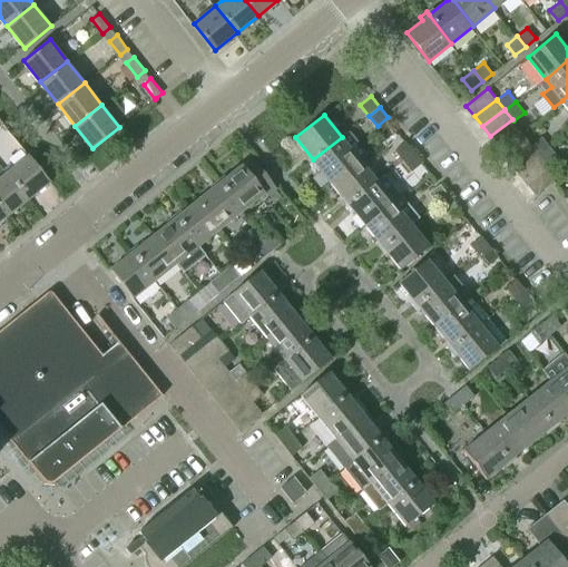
[(512,119),(490,136),(499,147),(520,129),(513,120),(512,119)]
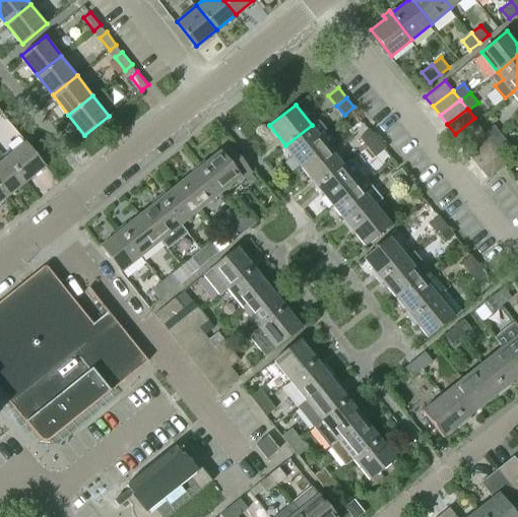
[(285,145),(283,147),(288,153),(290,151),(302,165),(327,144),(335,138),(320,118),(312,125),(285,145)]
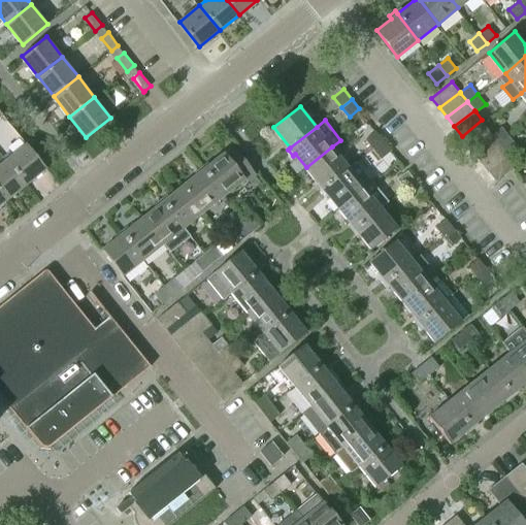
[(465,141),(473,151),(493,134),(492,133),(486,125),(465,141)]
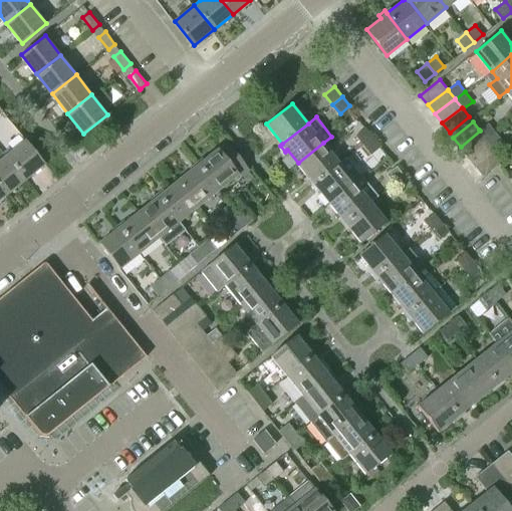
[(489,121),(479,130),(480,131),(487,139),(496,132),(489,121)]
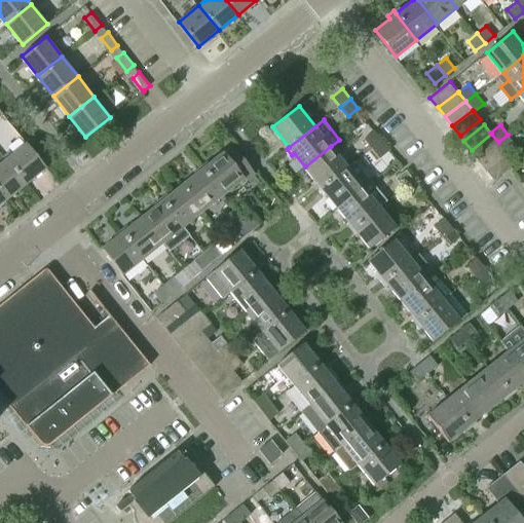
[(365,137),(372,147),(382,139),(374,128),(365,137)]
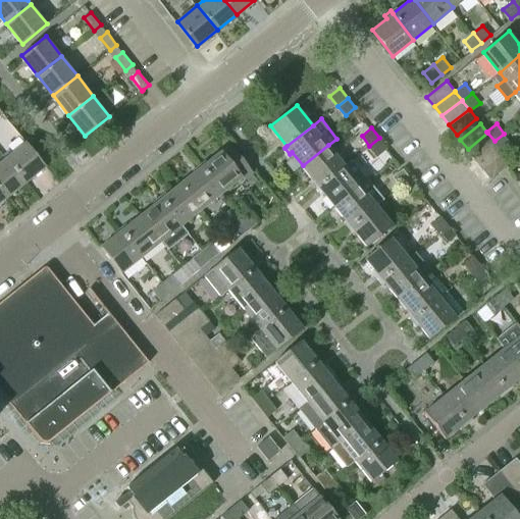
[(468,149),(475,158),(495,142),(495,141),(487,133),(468,149)]
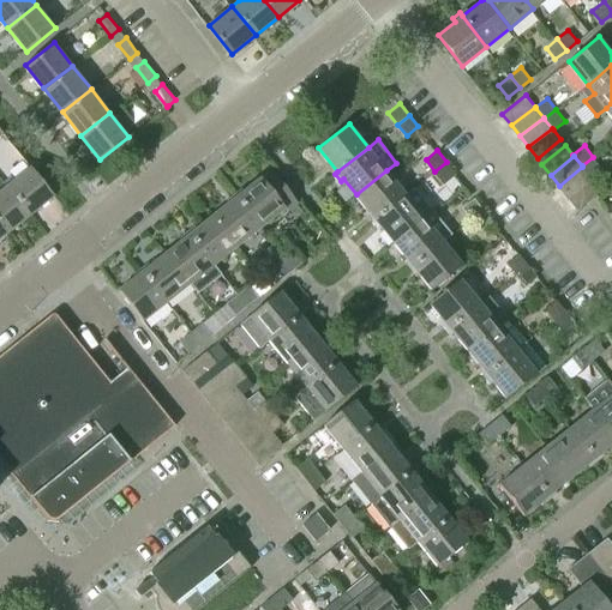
[(582,165),(582,167),(591,177),(603,168),(593,157),(582,165)]
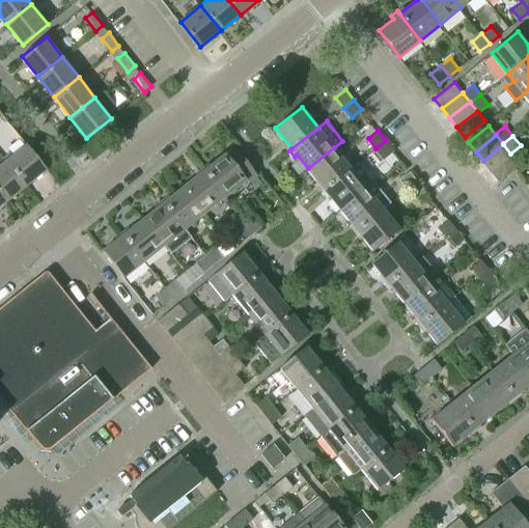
[(386,140),(376,148),(384,158),(394,149),(386,140)]
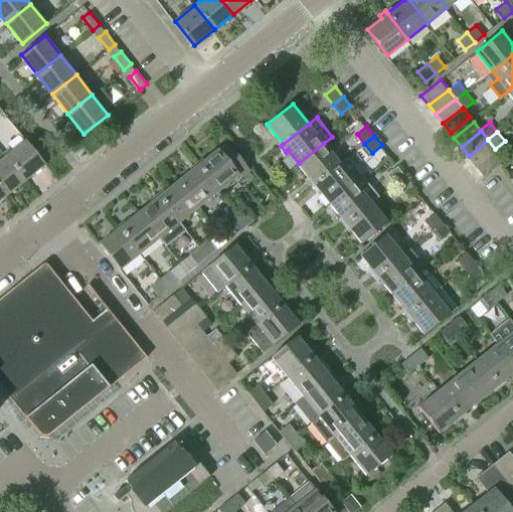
[(27,140),(7,156),(26,180),(46,164),(27,140)]
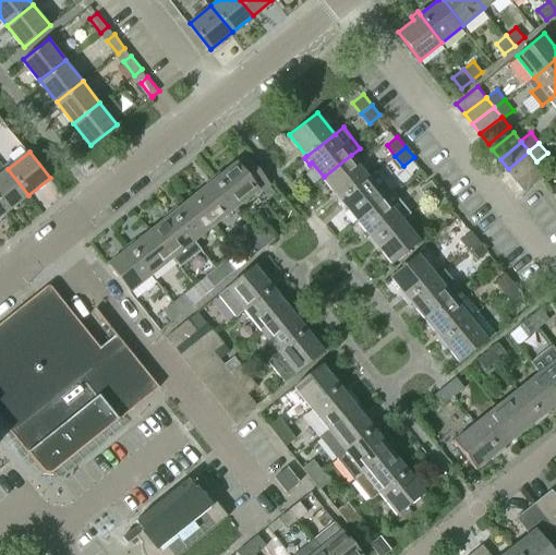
[(508,169),(516,179),(538,161),(536,161),(529,152),(508,169)]
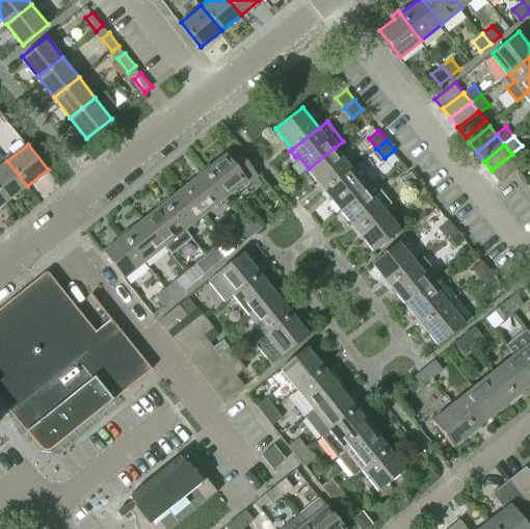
[(227,153),(206,169),(227,196),(247,180),(249,182),(259,175),(237,148),(228,155),(227,153)]
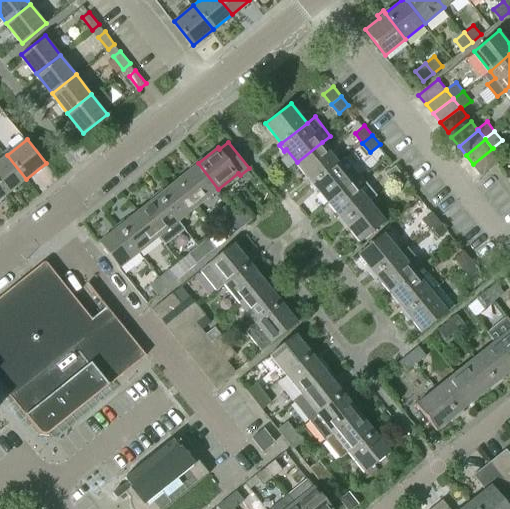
[(322,142),(297,162),(312,181),(313,182),(338,161),(322,142)]
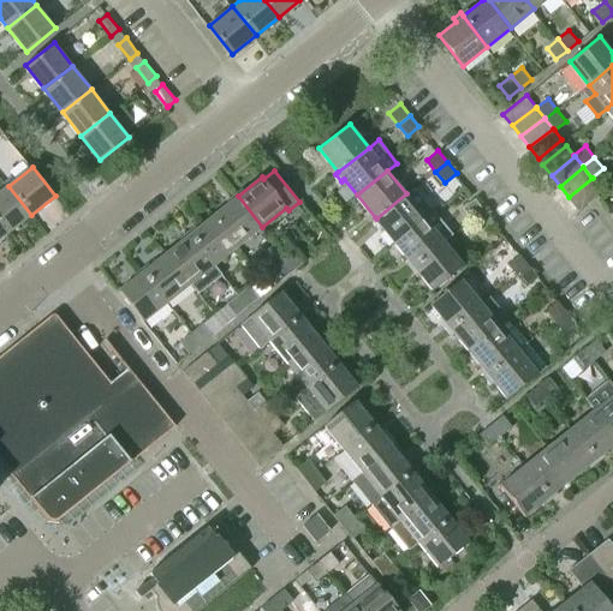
[(593,178),(569,197),(578,208),(601,190),(593,178)]
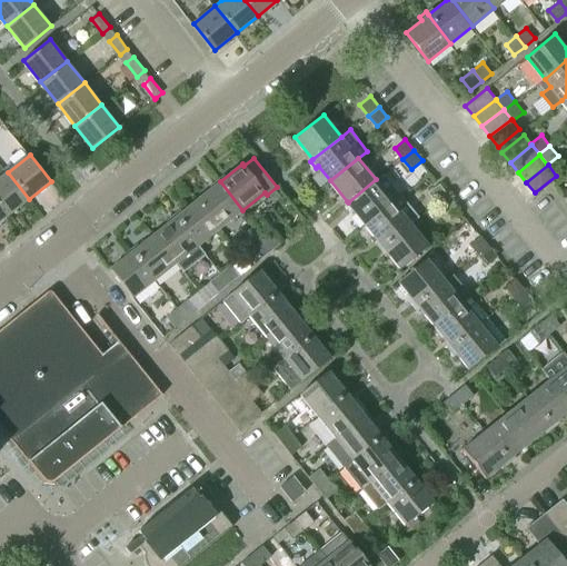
[(8,172),(0,177),(0,206),(8,216),(29,199),(8,172)]
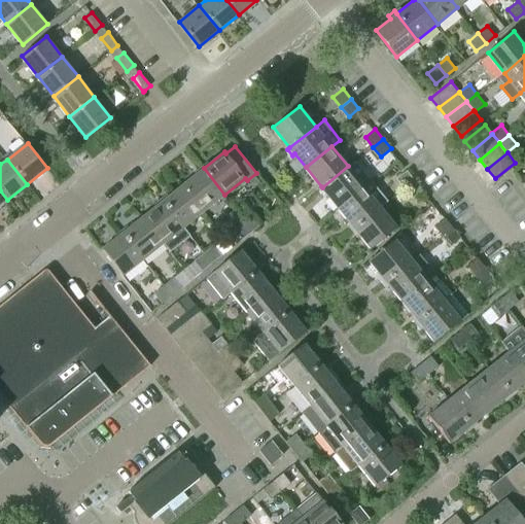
[(321,186),(319,188),(324,196),(326,194),(338,207),(364,186),(373,180),(356,160),(348,166),(322,187),(321,186)]
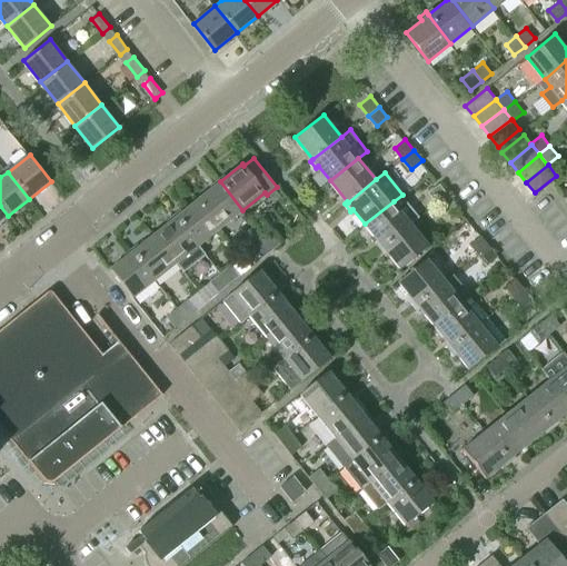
[(220,181),(198,199),(221,227),(242,210),(220,181)]
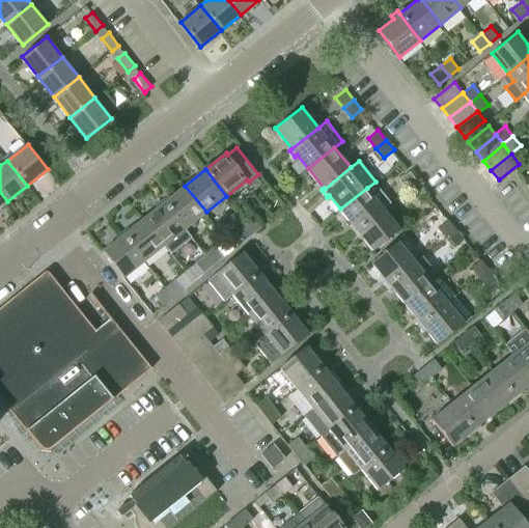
[(400,178),(409,188),(418,181),(411,170),(400,178)]
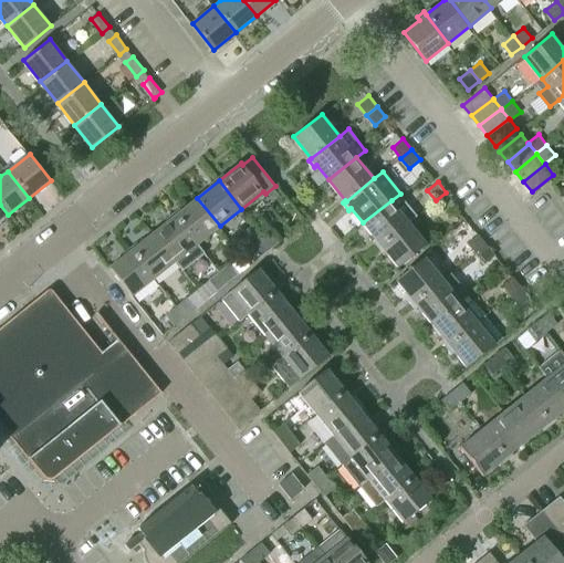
[(446,193),(436,200),(444,211),(455,202),(446,193)]
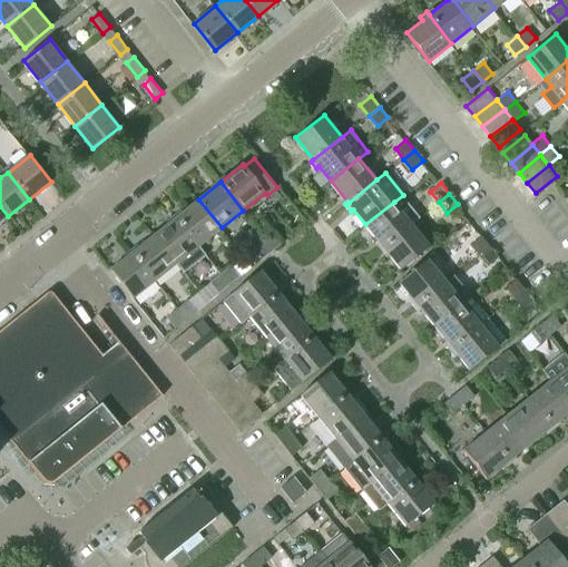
[(394,202),(365,224),(383,246),(411,223),(420,216),(403,195),(394,202)]
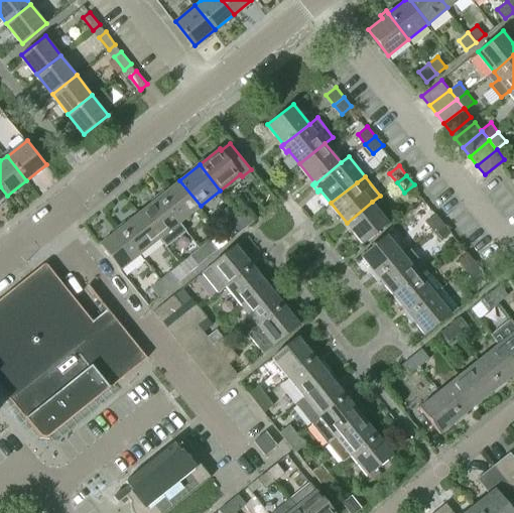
[(158,194),(160,196),(180,222),(201,206),(179,180),(166,190),(164,188),(158,194)]
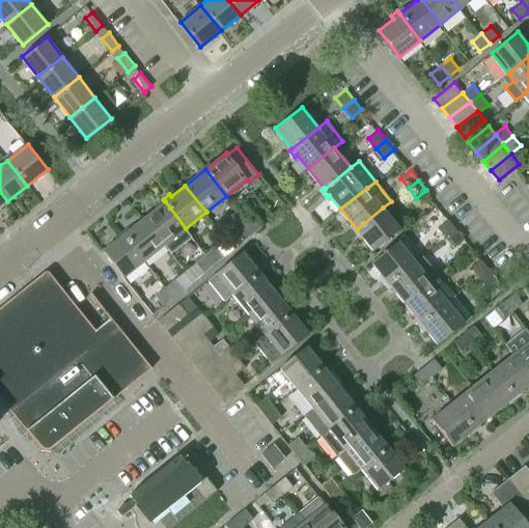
[(159,206),(144,218),(166,244),(172,252),(192,237),(186,228),(165,201),(163,199),(157,204),(159,206)]
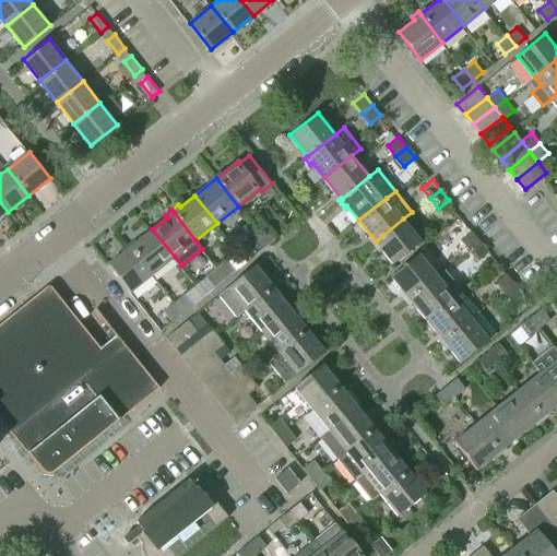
[(403,219),(376,241),(393,263),(421,240),(403,219)]
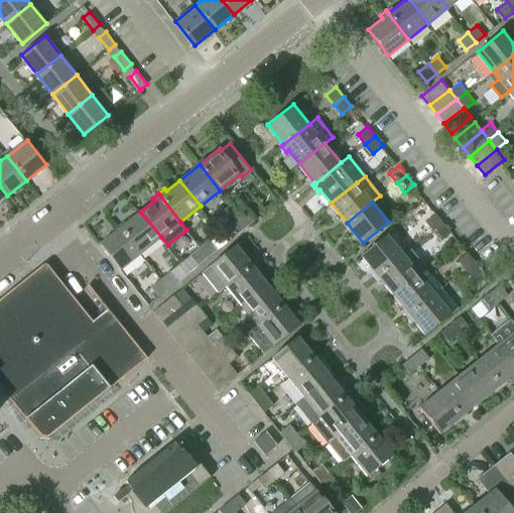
[(249,208),(240,215),(247,225),(257,217),(249,208)]
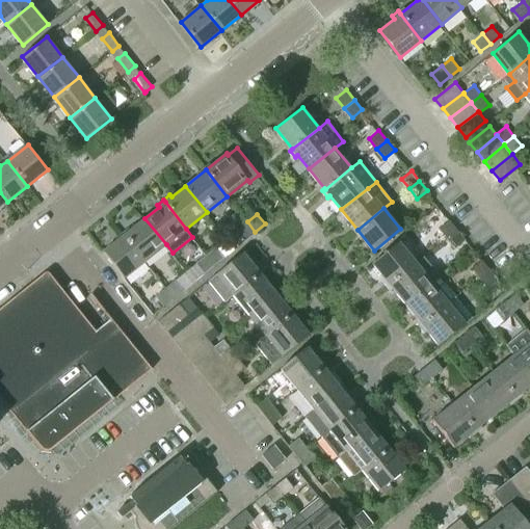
[(144,218),(125,234),(146,261),(166,244),(144,218)]
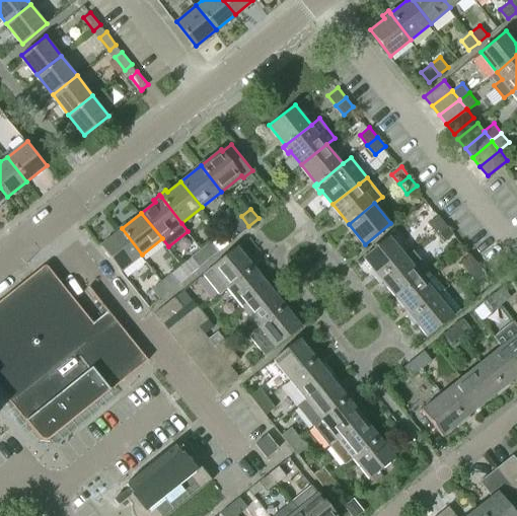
[(429,221),(437,230),(446,223),(439,213),(429,221)]
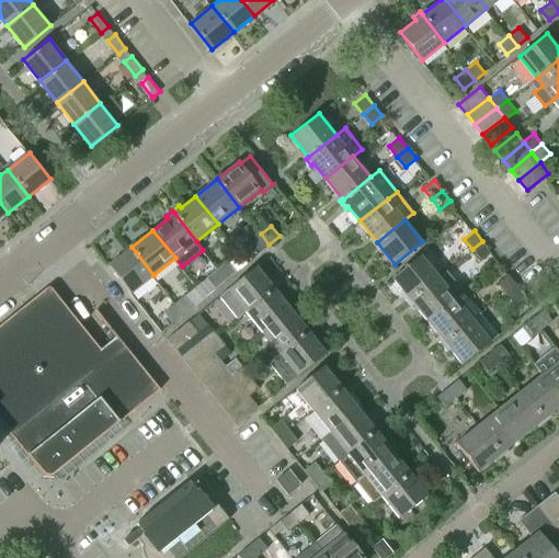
[(269,245),(261,234),(250,242),(259,252),(269,245)]
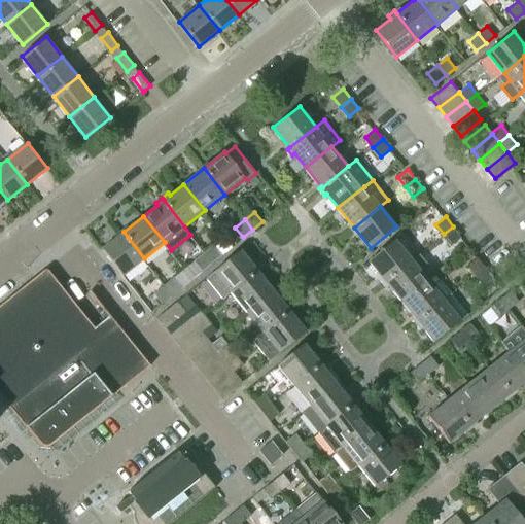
[(453,226),(444,234),(451,244),(461,236),(453,226)]
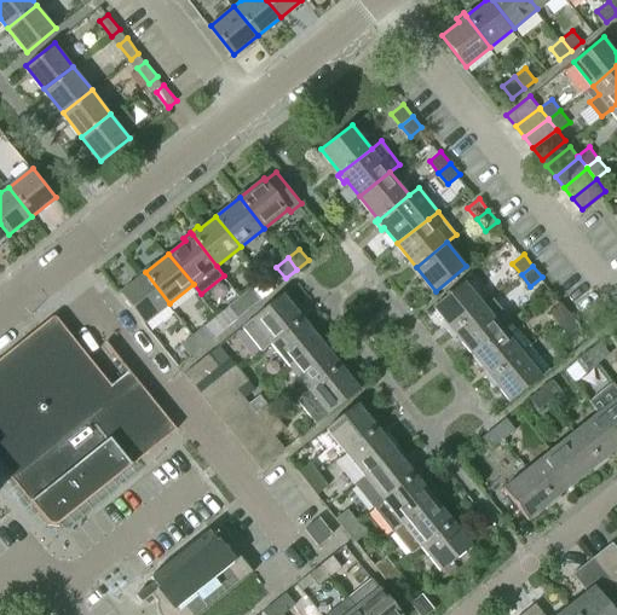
[(169,303),(145,272),(121,291),(145,323),(169,303)]
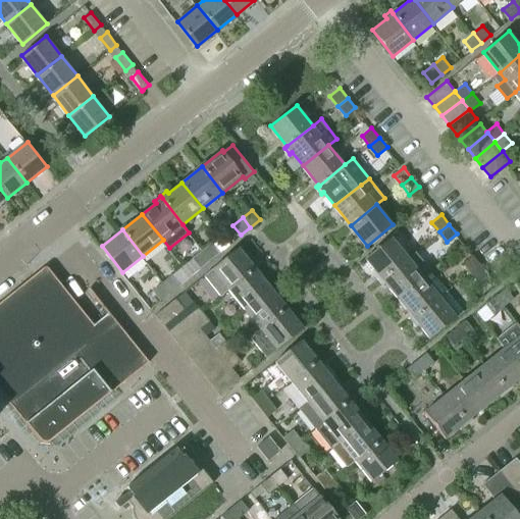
[(392,237),(366,257),(382,277),(408,257),(392,237)]
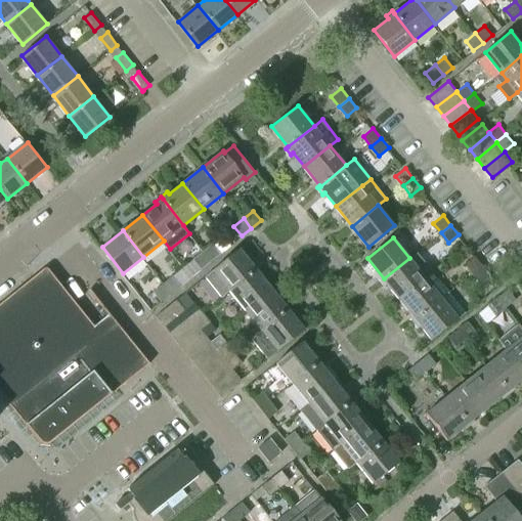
[(213,243),(204,250),(211,260),(221,253),(213,243)]
